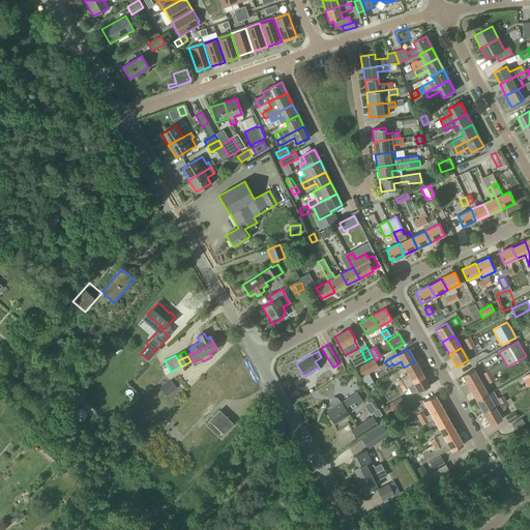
[(489,371),(492,376),(507,366),(504,360),(488,370),(489,371)]
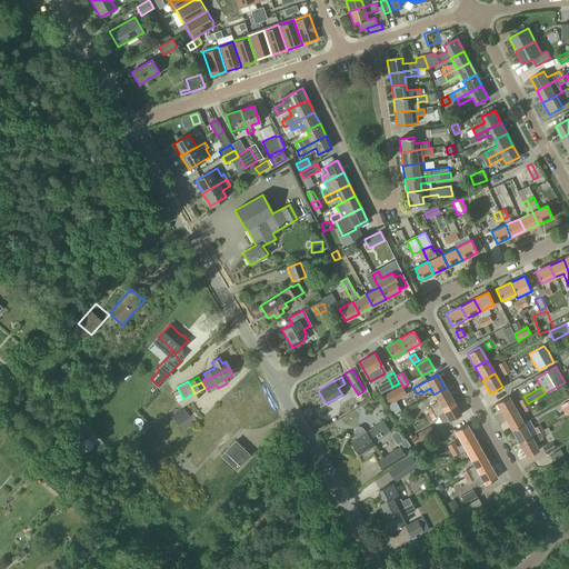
[(385,397),(390,405),(406,396),(401,388),(385,397)]
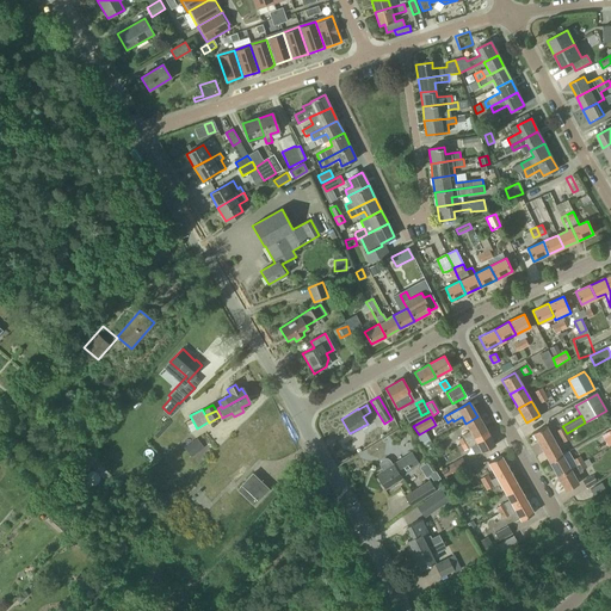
[(477,417),(466,424),(469,431),(462,436),(462,437),(456,440),(460,446),(461,445),(486,431),(477,417)]
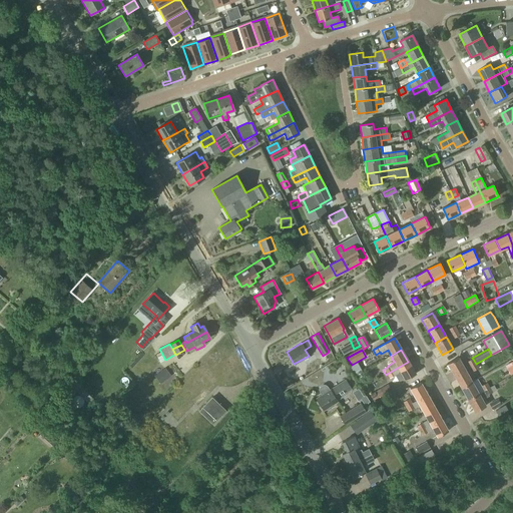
[(447,364),(454,377),(465,371),(458,358),(447,364)]
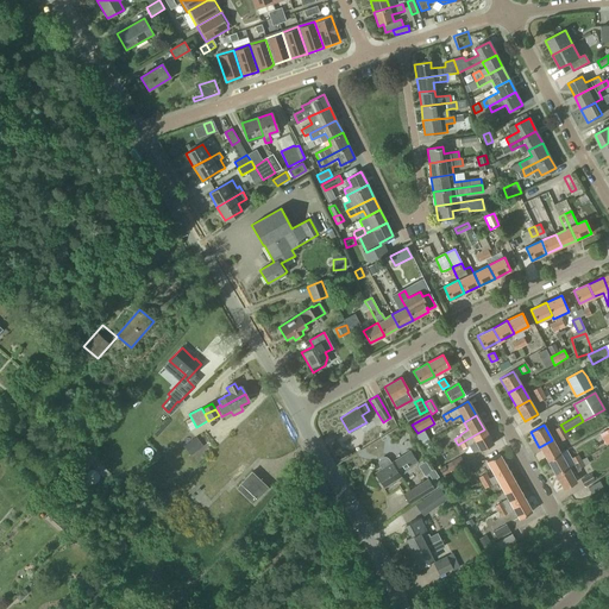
[(484,429),(459,444),(462,450),(475,443),(481,451),(493,444),(484,429)]
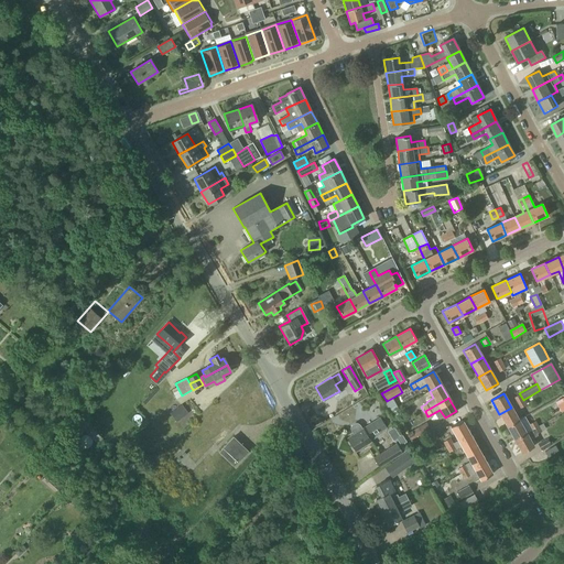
[(499,414),(507,426),(518,420),(511,408),(499,414)]
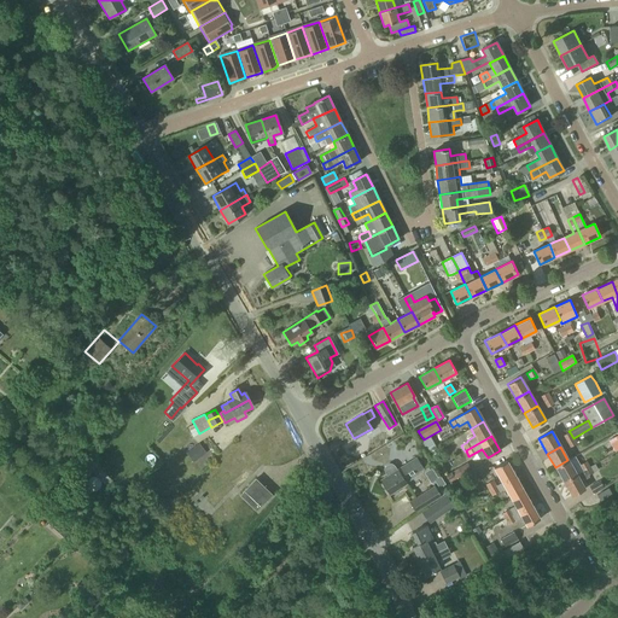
[(433,462),(438,460),(433,450),(427,453),(433,462)]
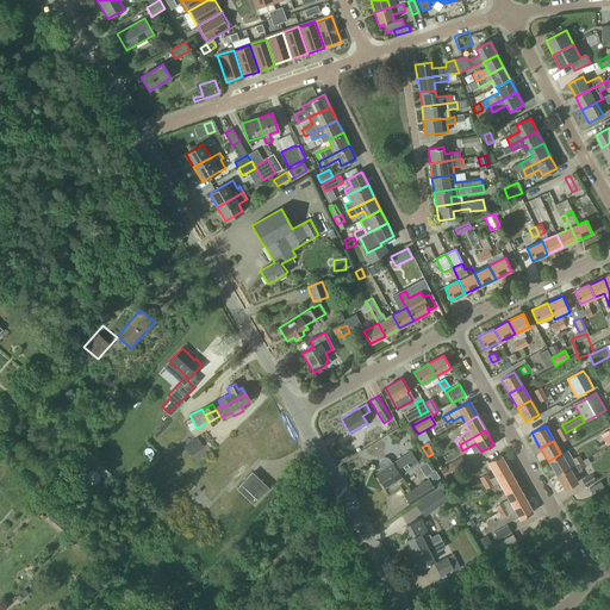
[(228,448),(204,473),(217,486),(241,460),(228,448)]
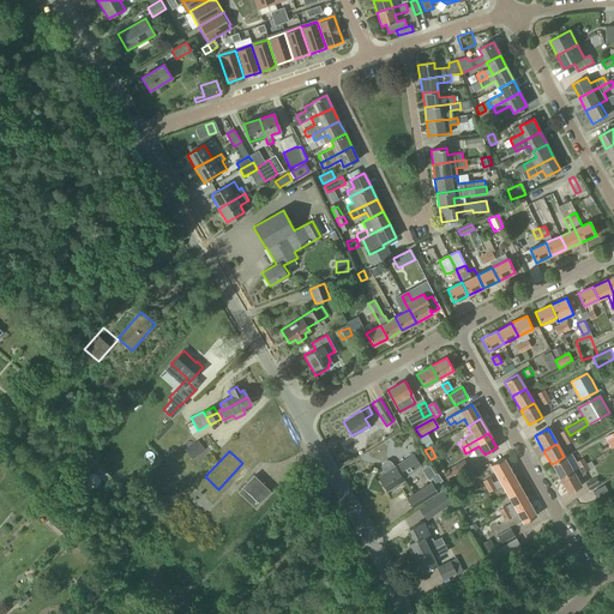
[(414,456),(395,468),(392,464),(390,462),(386,462),(383,464),(381,468),(381,470),(384,474),(378,477),(386,491),(403,481),(401,477),(411,470),(414,471),(419,469),(419,467),(420,465),(414,456)]
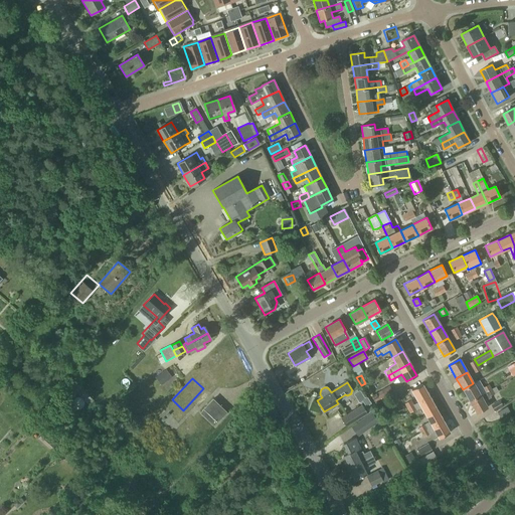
[(471,400),(480,395),(473,383),(463,389),(469,401),(471,400)]
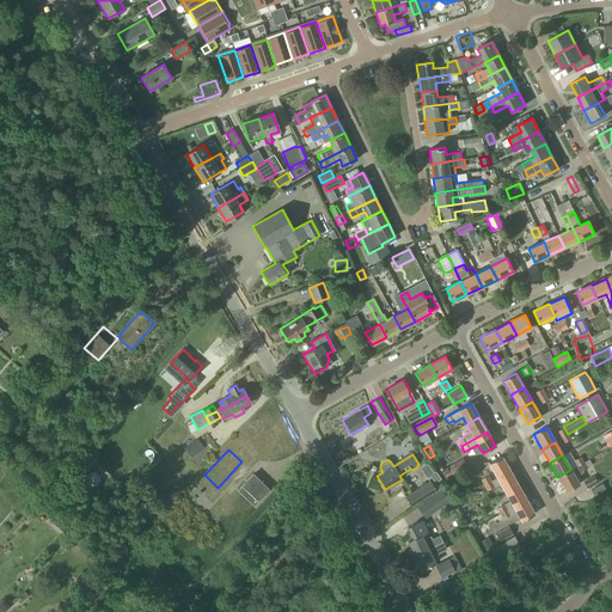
[(496,478),(509,471),(501,457),(489,464),(496,478)]
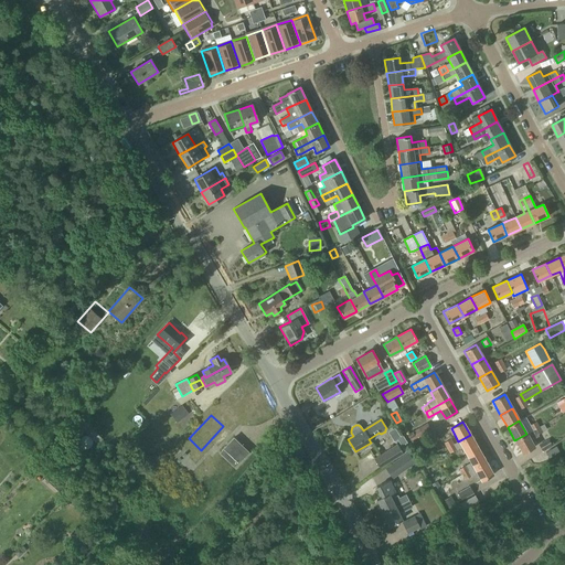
[(532,430),(539,426),(536,422),(530,425),(532,430)]
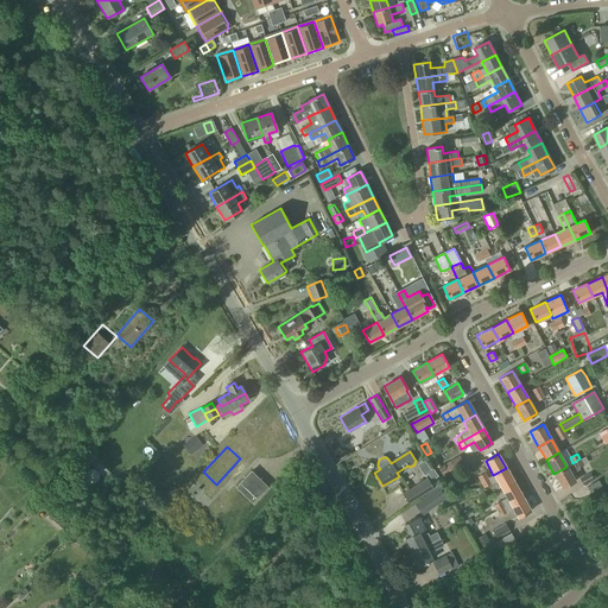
[(443,476),(464,464),(460,456),(438,468),(443,476)]
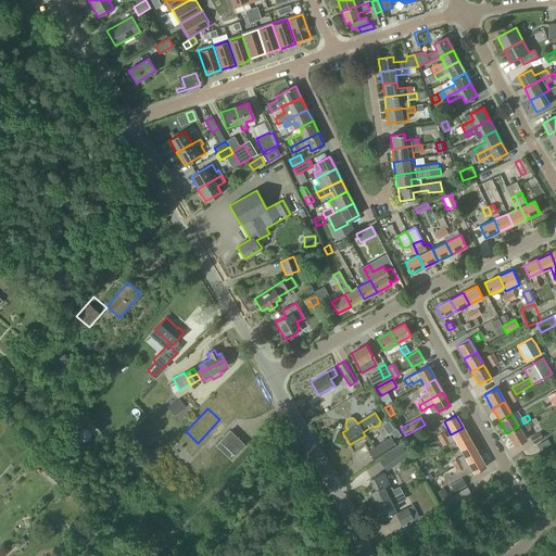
[(62,424),(67,429),(72,422),(66,418),(62,424)]
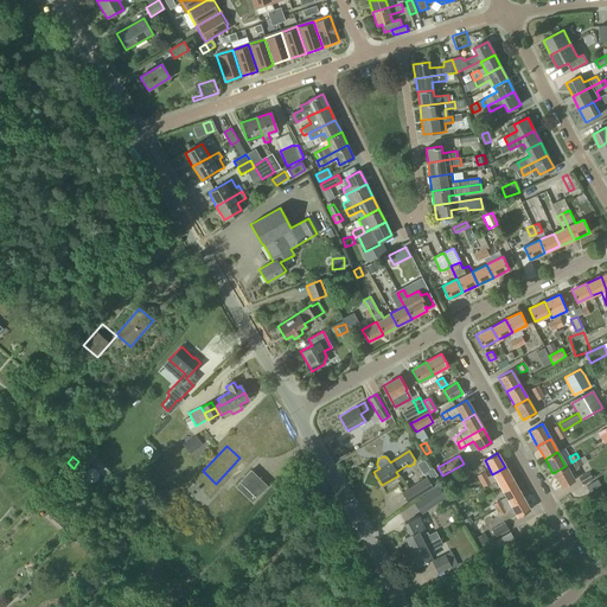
[(555,472),(553,473),(561,487),(574,480),(569,474),(579,468),(577,466),(582,464),(579,458),(572,462),(566,466),(555,472)]
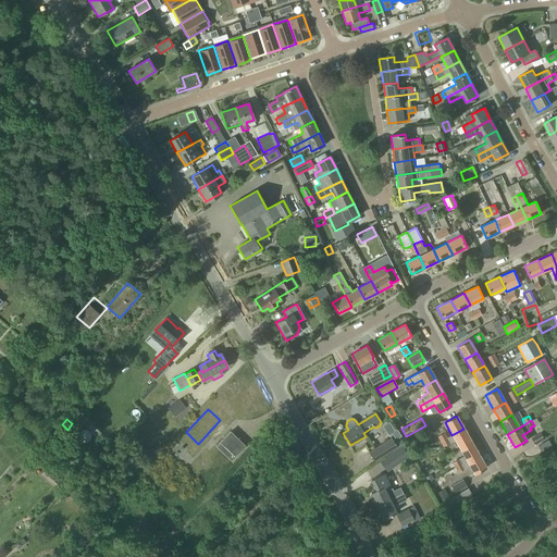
[(471,442),(463,429),(452,435),(447,437),(441,442),(444,446),(455,440),(459,448),(471,442)]
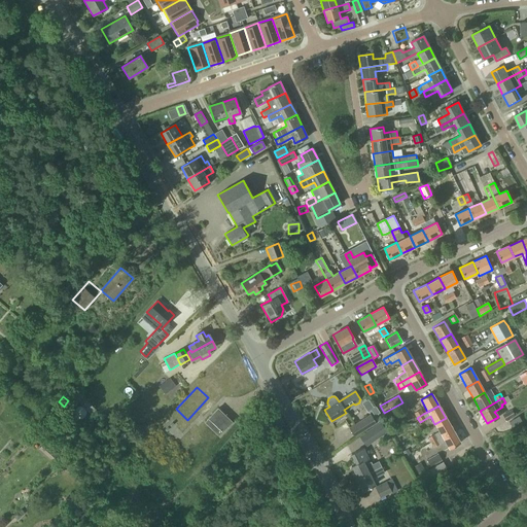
[(205,422),(218,435),(220,432),(221,432),(231,422),(217,409),(207,420),(208,420),(205,422)]
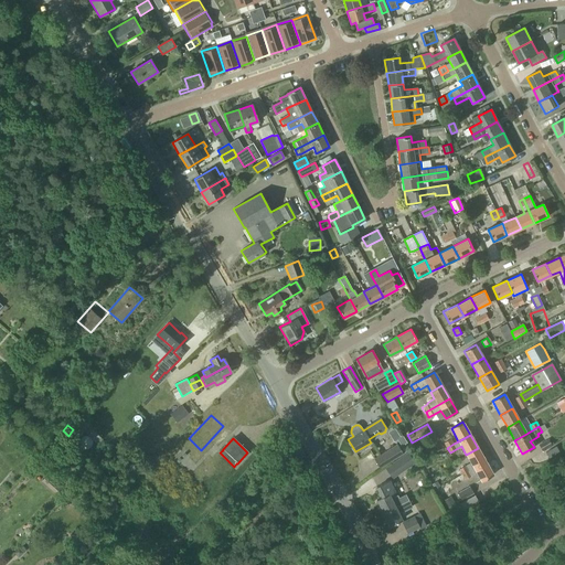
[(539,446),(543,451),(552,446),(547,440),(539,446)]
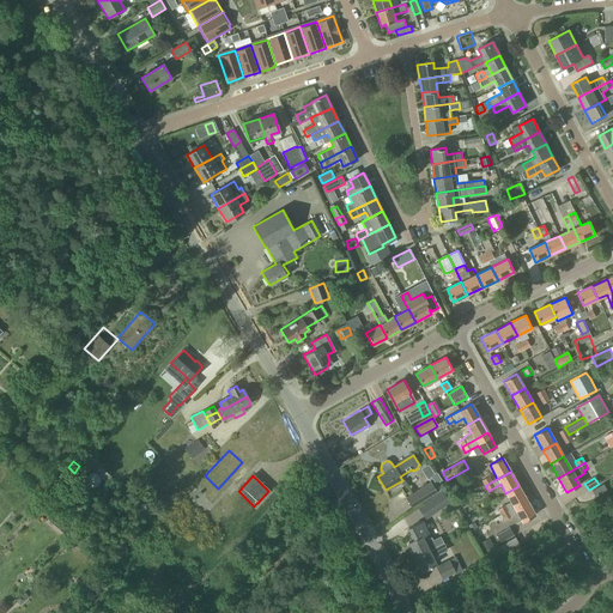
[(438,481),(438,480),(435,483),(432,484),(437,492),(443,489),(438,481)]
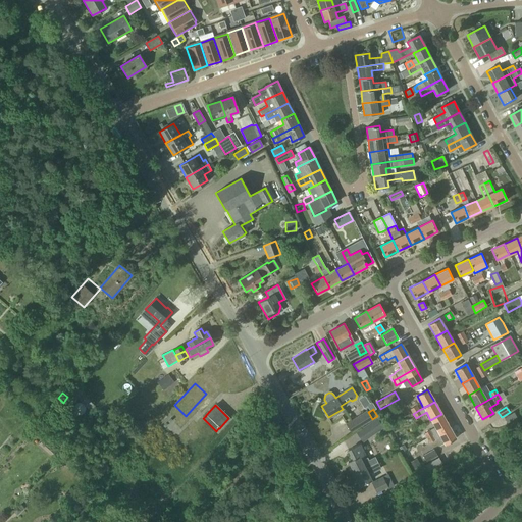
[(346,424),(351,432),(372,419),(368,412),(367,411),(346,424)]
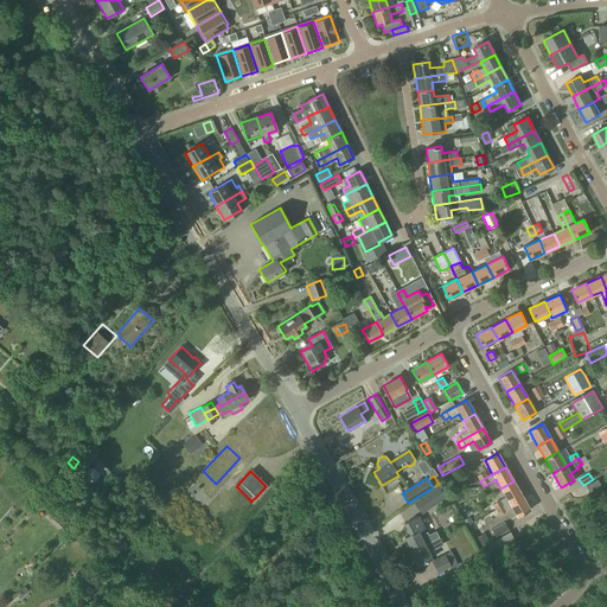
[(513,481),(500,489),(505,497),(500,500),(492,504),(493,505),(496,510),(521,496),(513,481)]
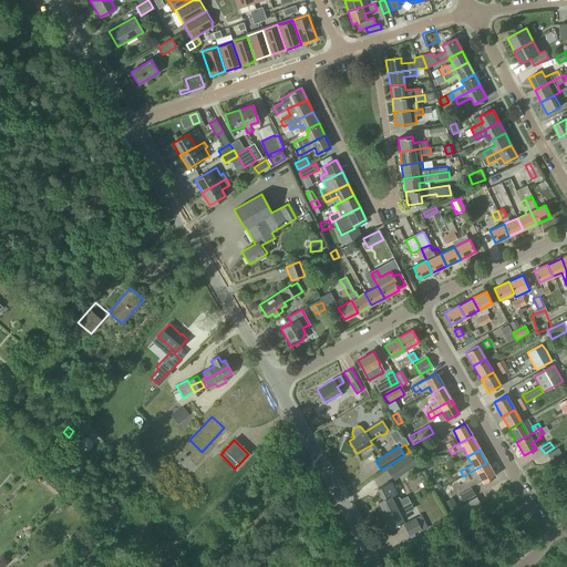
[(401,475),(415,465),(409,455),(394,465),(401,475)]
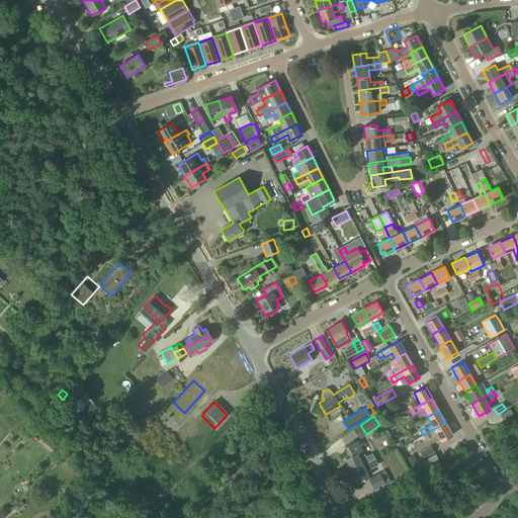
[(451,435),(444,423),(423,435),(426,440),(432,436),(432,437),(437,434),(441,441),(451,435)]
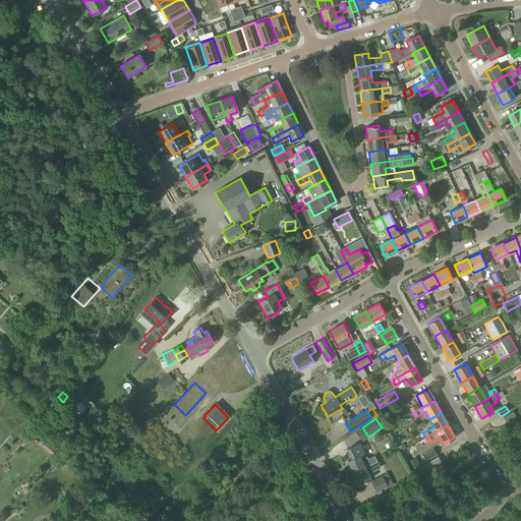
[(51,454),(56,448),(51,444),(46,450),(51,454)]
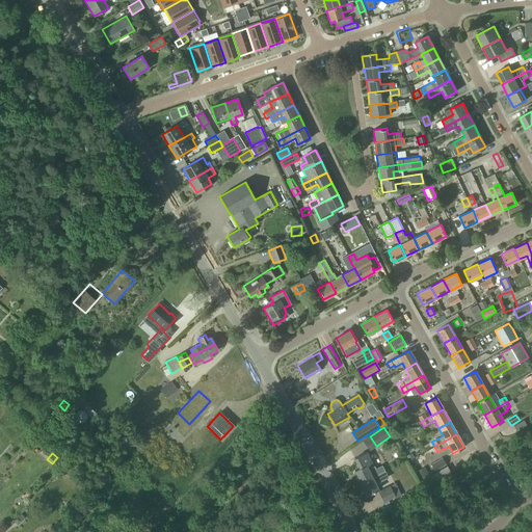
[(354,471),(361,483),(383,471),(381,467),(375,470),(374,467),(371,469),(369,464),(371,463),(366,453),(355,458),(361,468),(354,471)]
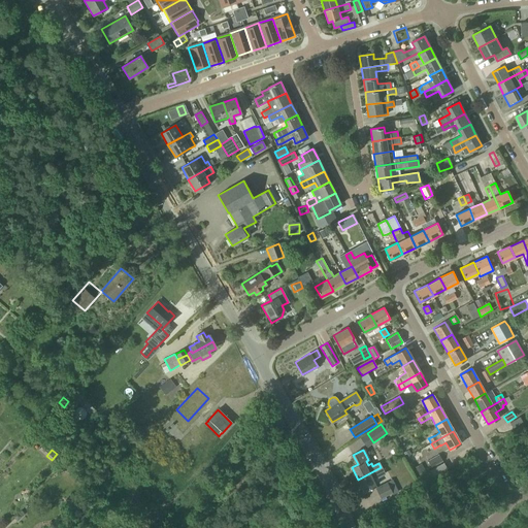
[(442,461),(439,457),(438,455),(428,461),(431,467),(442,461)]
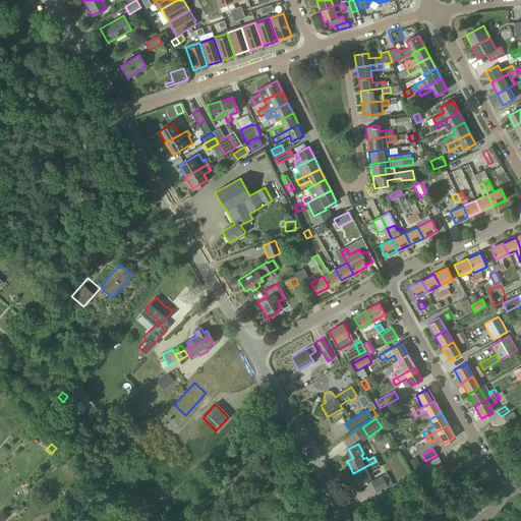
[(408,462),(412,469),(418,465),(415,459),(408,462)]
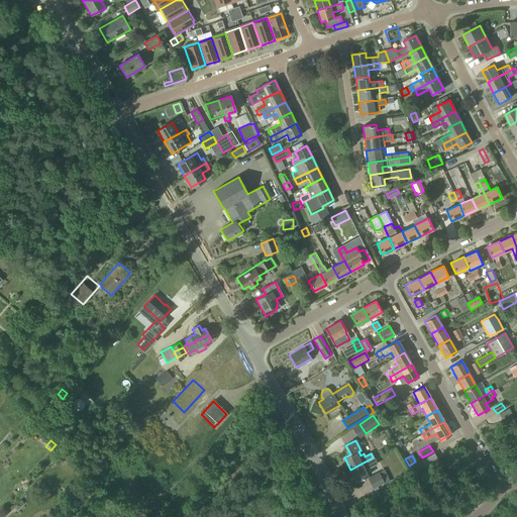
[(373,457),(350,470),(356,481),(368,476),(366,471),(377,464),(373,457)]
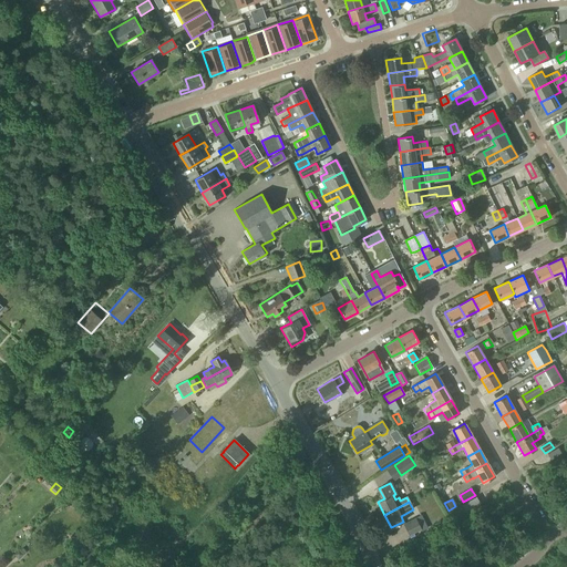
[(403,524),(409,535),(421,529),(421,531),(426,528),(421,516),(403,524)]
